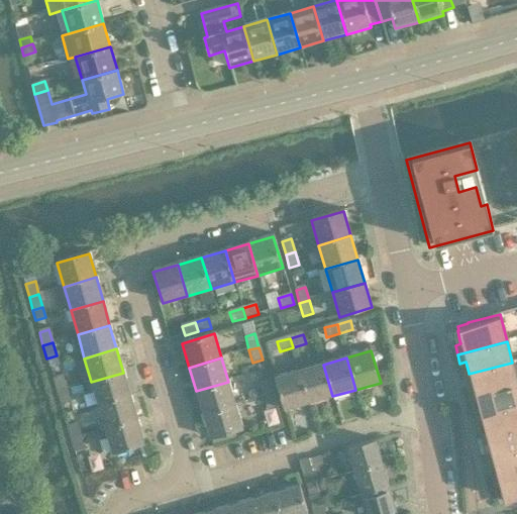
[(475,395),(516,383),(516,380),(512,363),(469,374),(469,373),(462,375),(466,384),(466,385),(472,383),(475,394),(475,395)]
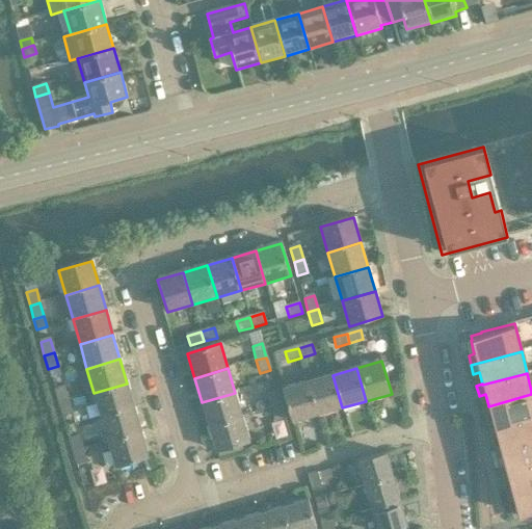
[(342,407),(333,375),(308,381),(317,415),(342,407)]
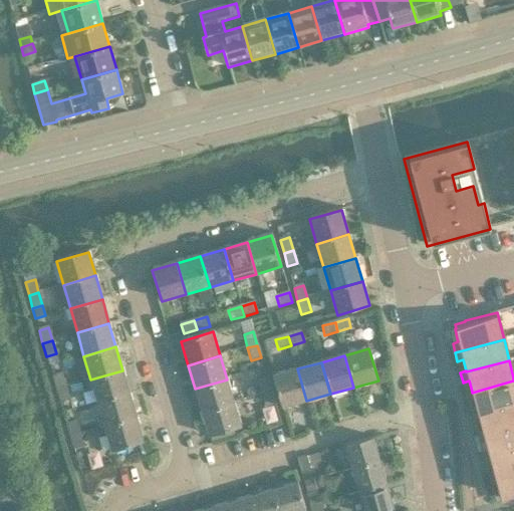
[(306,401),(297,368),(273,375),(282,408),(306,401)]
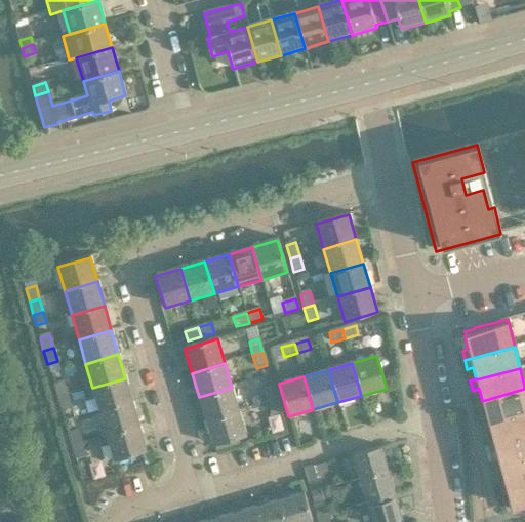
[(132,403),(125,378),(92,388),(99,412),(132,403)]
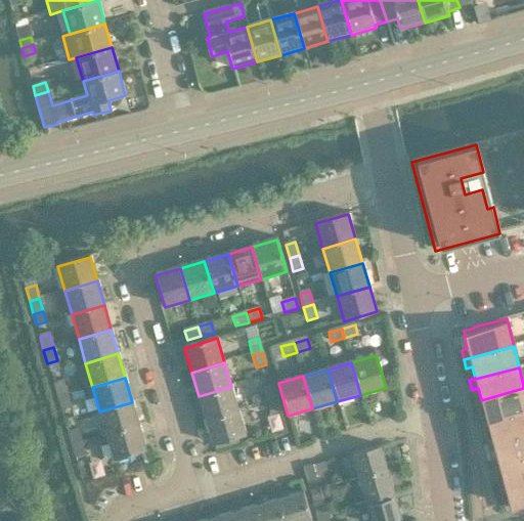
[(53,385),(57,398),(68,395),(63,382),(53,385)]
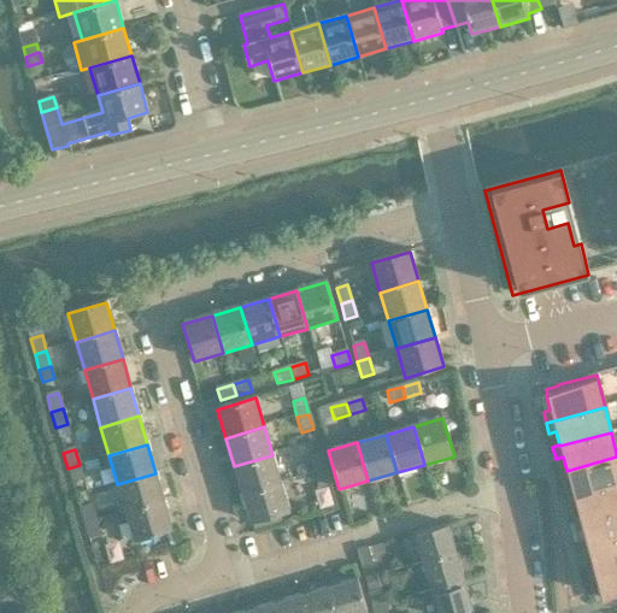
[(242,495),(281,484),(272,455),(234,466),(242,495)]
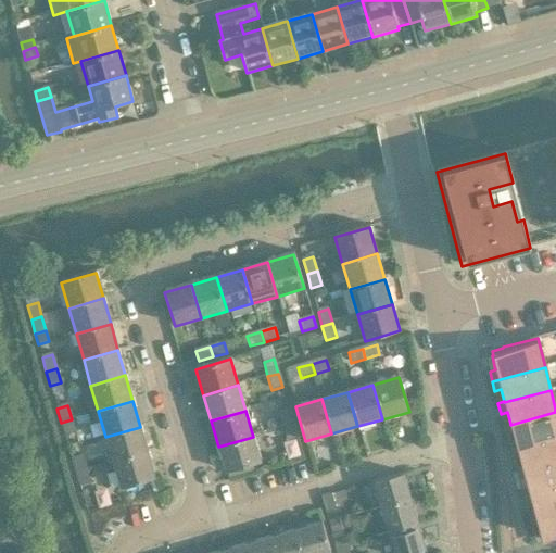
[(279,413),(283,427),(293,425),(289,411),(279,413)]
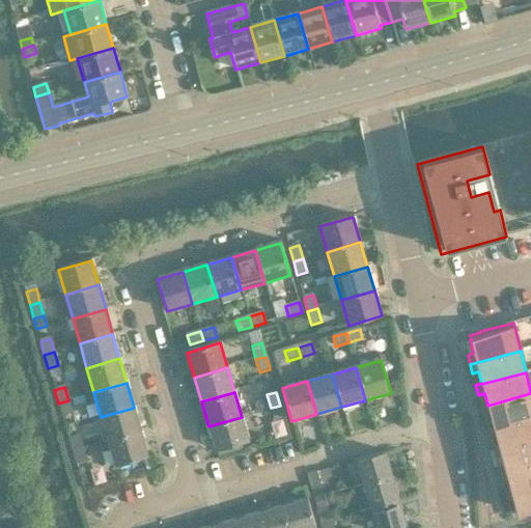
[(494,427),(530,417),(530,393),(487,406),(487,405),(481,407),(484,416),(484,417),(490,415),(493,426),(494,427)]
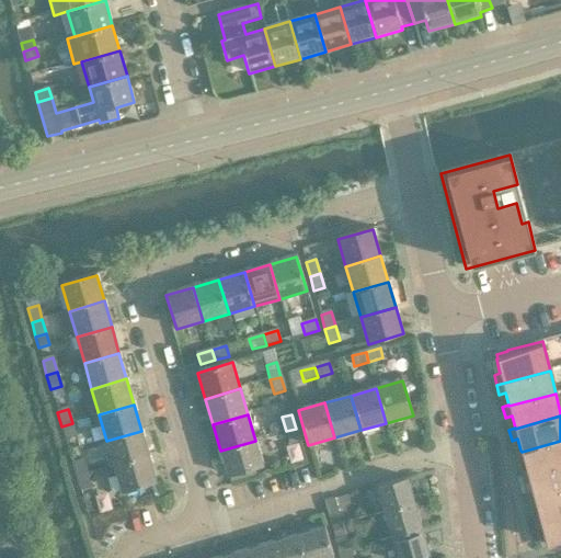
[(77,437),(72,423),(61,426),(66,441),(77,437)]
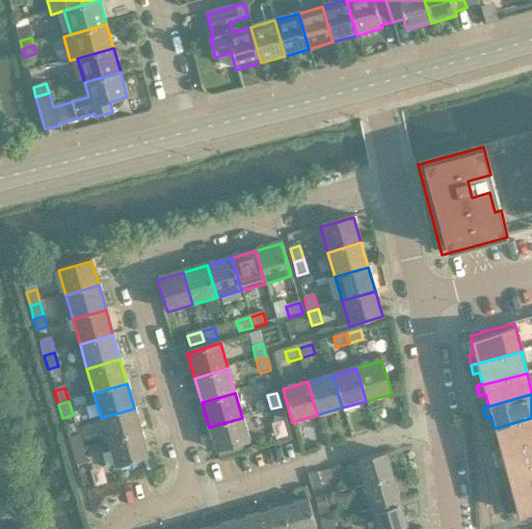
[(285,420),(281,406),(271,408),(274,422),(285,420)]
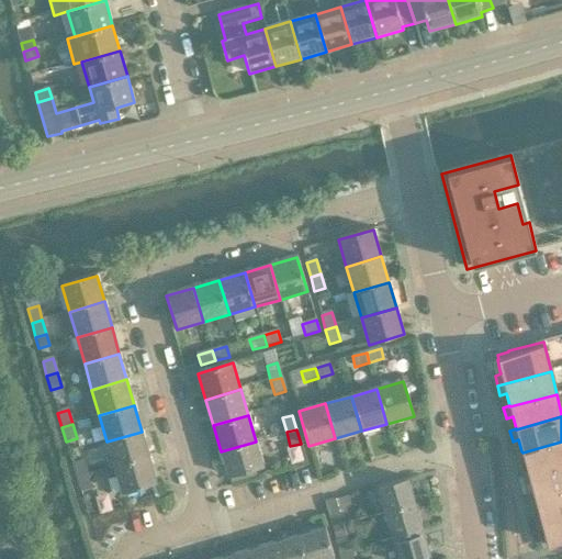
[(114,468),(149,458),(142,432),(107,442),(114,468)]
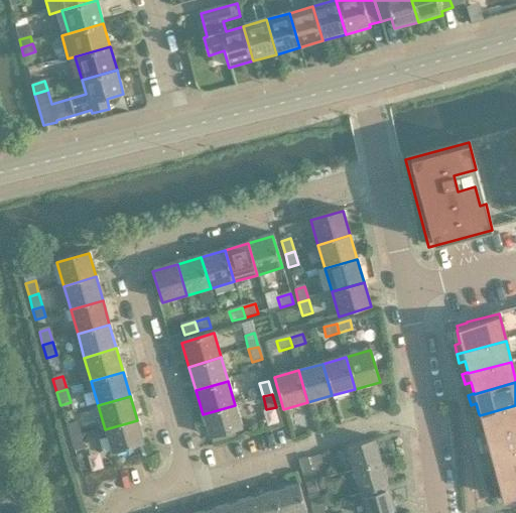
[(235,405),(203,414),(210,438),(242,429),(235,405)]
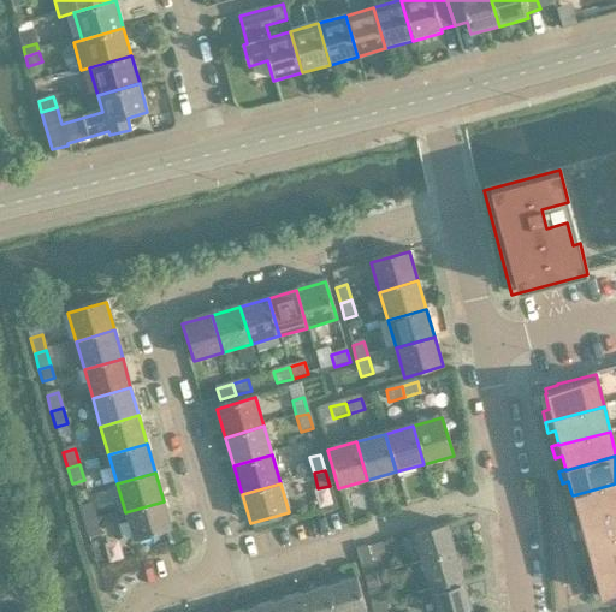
[(579,521),(615,510),(615,483),(573,495),(572,494),(566,497),(568,507),(575,506),(579,520),(579,521)]
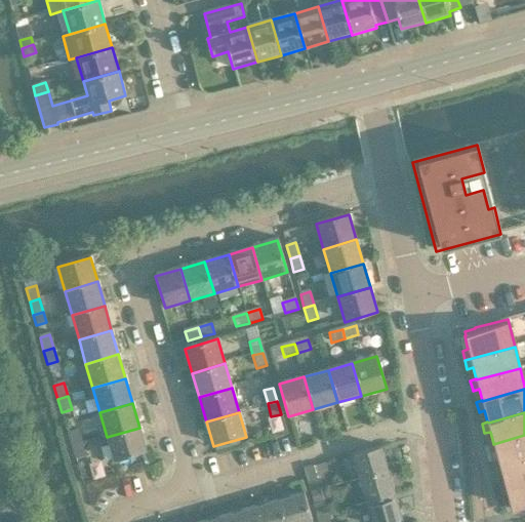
[(147,451),(139,428),(107,437),(114,462),(147,451)]
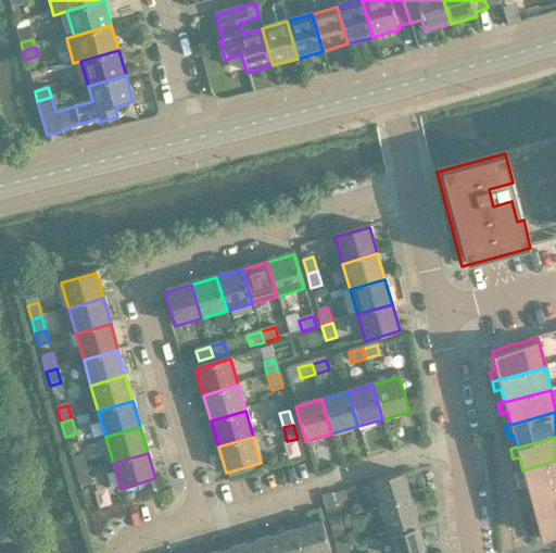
[(72,460),(76,474),(87,470),(83,456),(72,460)]
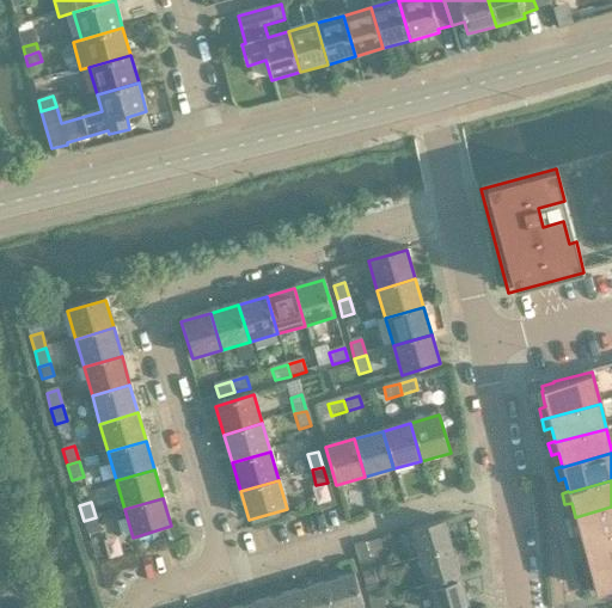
[(582,542),(611,533),(611,507),(575,517),(575,516),(568,517),(571,529),(579,528),(582,541),(582,542)]
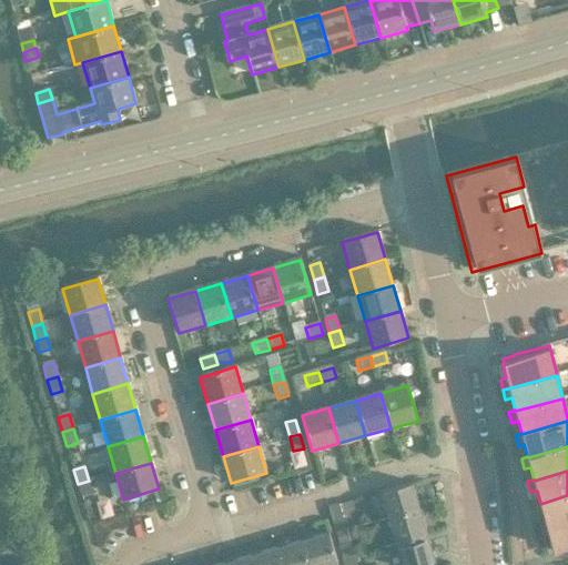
[(92,495),(89,481),(78,484),(82,498),(92,495)]
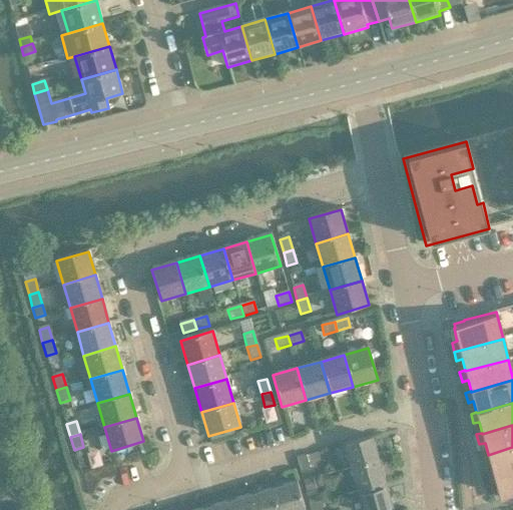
[(352,469),(379,461),(373,438),(345,445),(352,469)]
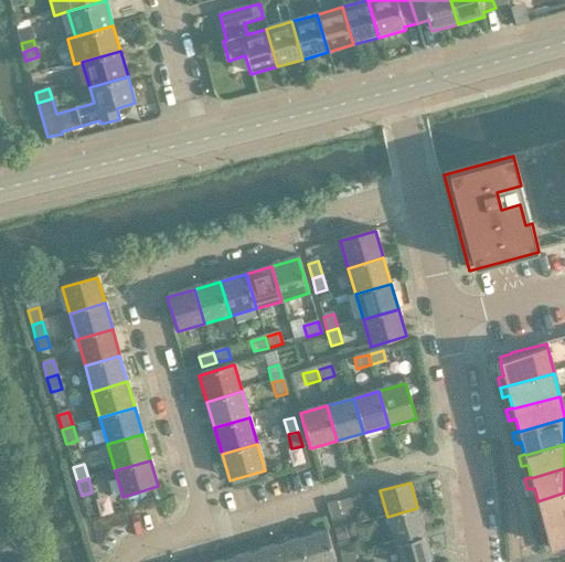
[(543,523),(564,518),(564,492),(537,501),(537,500),(531,501),(533,512),(540,511),(543,523)]
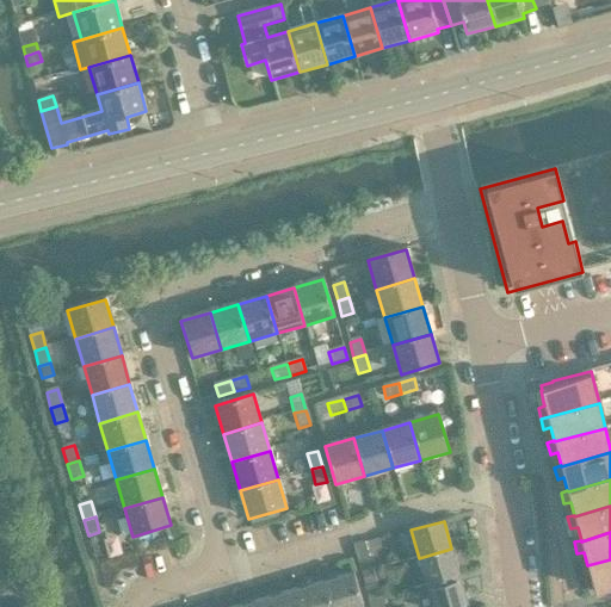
[(353,546),(357,563),(369,559),(364,544),(353,546)]
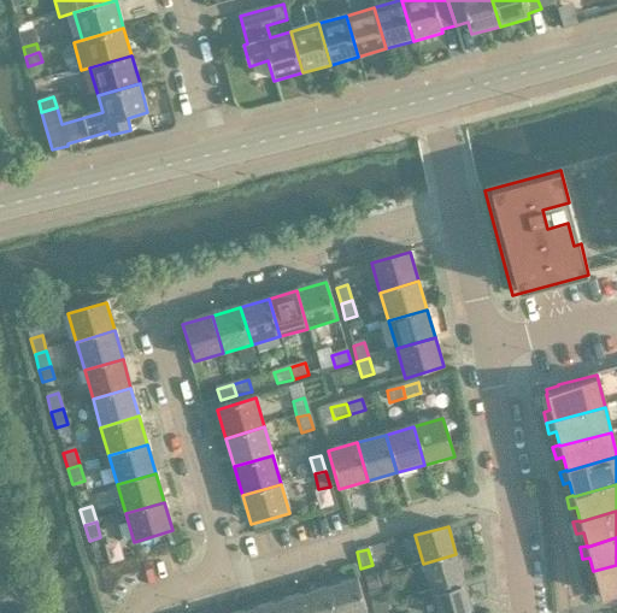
[(456,554),(423,564),(430,591),(464,583),(456,554)]
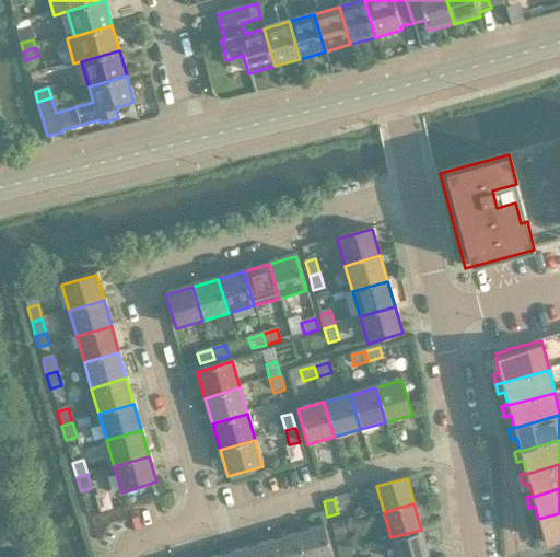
[(538,519),(532,520),(535,531),(541,529),(545,544),(546,543),(547,546),(547,547),(559,544),(559,545),(559,544),(559,513),(538,519)]
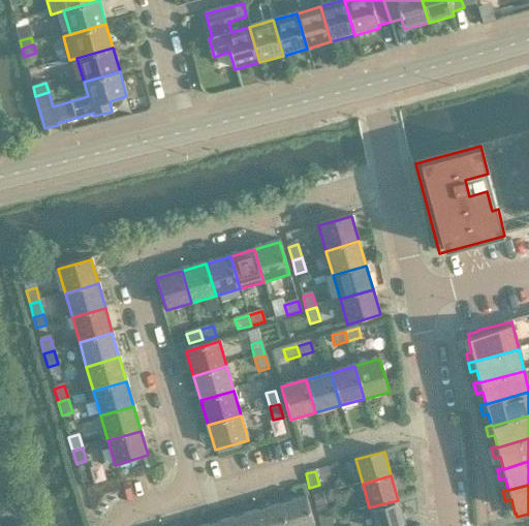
[(323,494),(313,497),(316,507),(327,504),(323,494)]
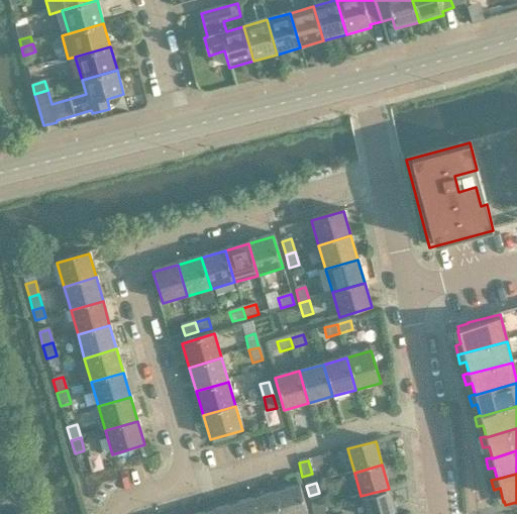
[(276,493),(281,513),(307,513),(299,487),(276,493)]
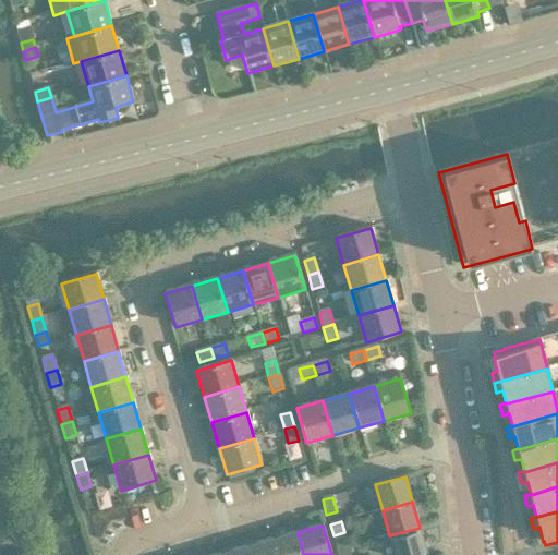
[(420,528),(389,535),(395,554),(423,554),(427,553),(420,528)]
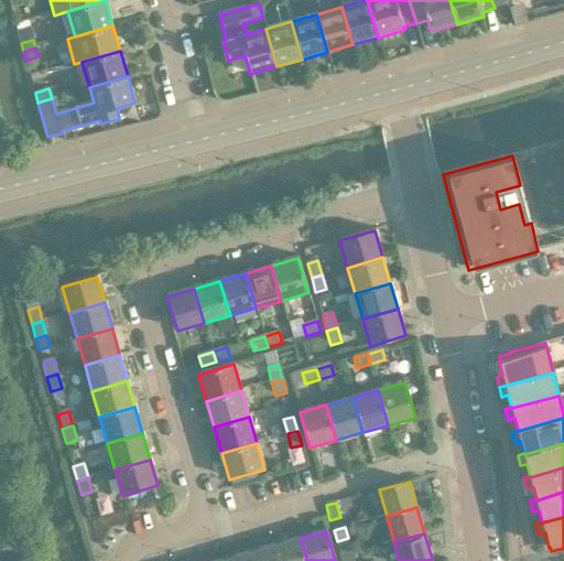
[(306,560),(301,538),(275,546),(279,560),(306,560)]
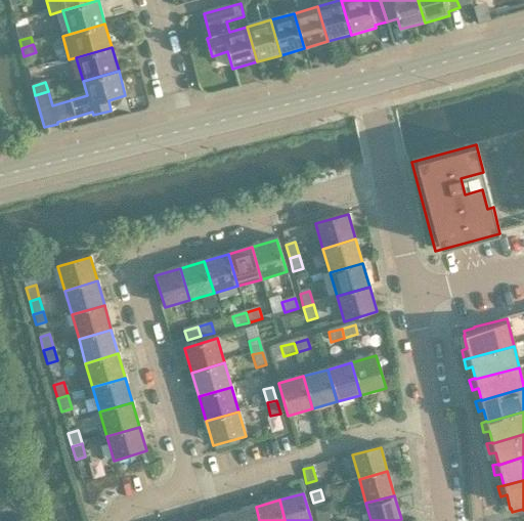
[(317,517),(326,514),(322,501),(313,504),(317,517)]
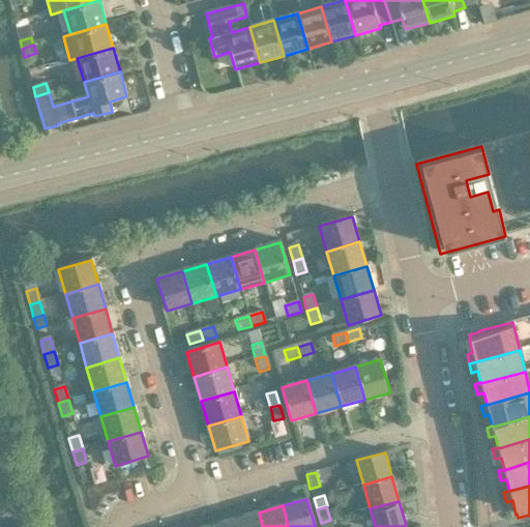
[(262,526),(259,513),(235,520),(236,526),(262,526)]
